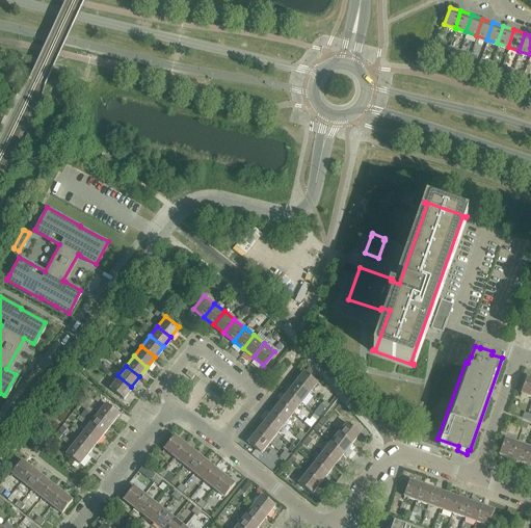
[(188,368),(185,371),(191,376),(193,372),(188,368)]
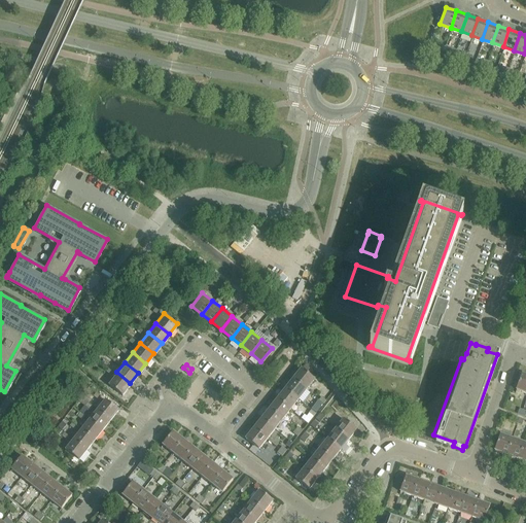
[(301,367),(292,377),(306,387),(313,377),(301,367)]
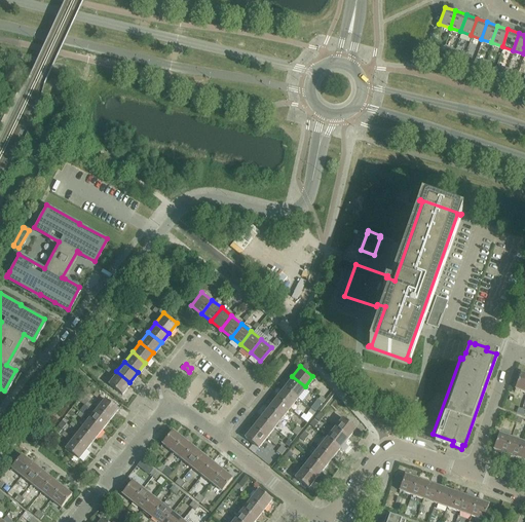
[(524,389),(524,372),(520,370),(514,386),(524,389)]
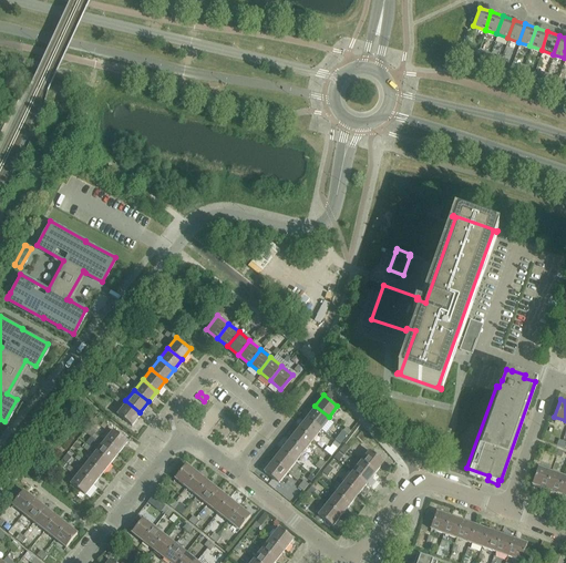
[(140,412),(125,400),(116,411),(131,423),(140,412)]
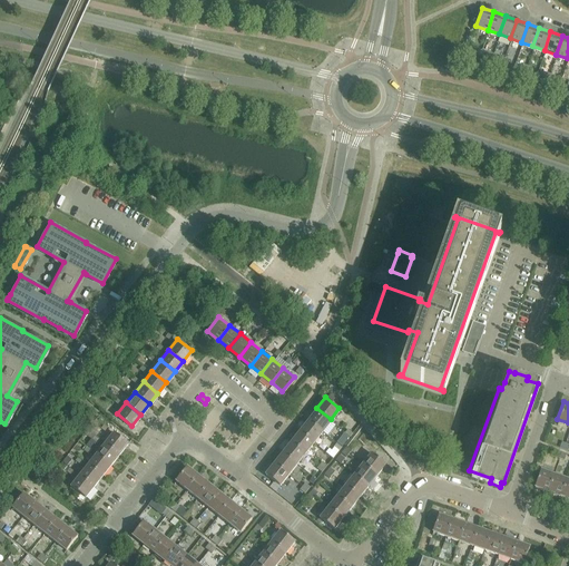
[(316,408),(307,418),(322,429),(331,419),(316,408)]
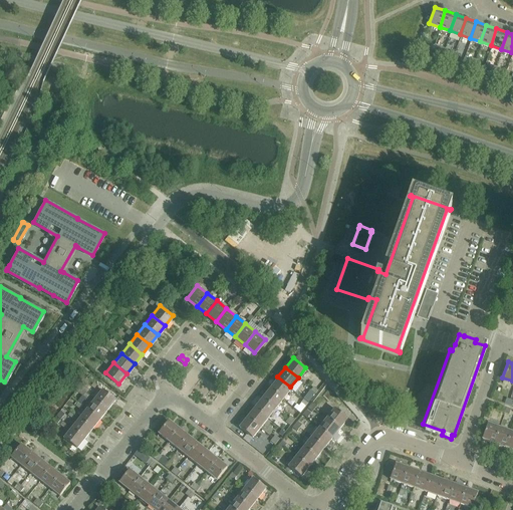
[(277,376),(269,387),(282,397),(290,387),(277,376)]
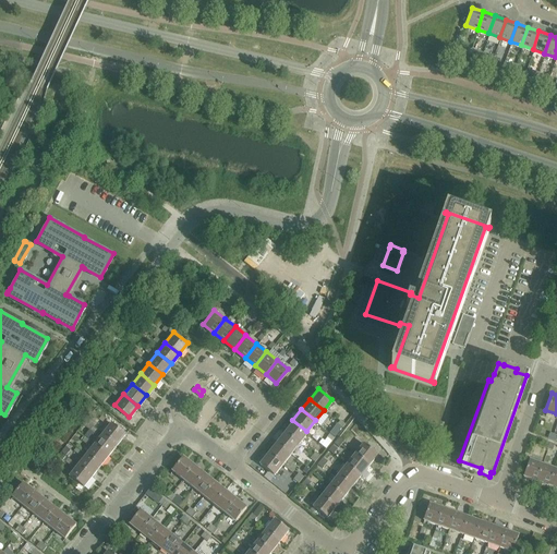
[(292,420),(285,430),(299,442),(306,431),(292,420)]
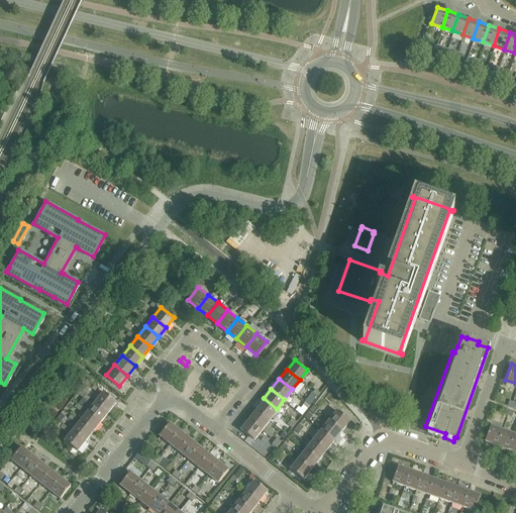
[(103,390),(95,400),(108,410),(116,400),(103,390)]
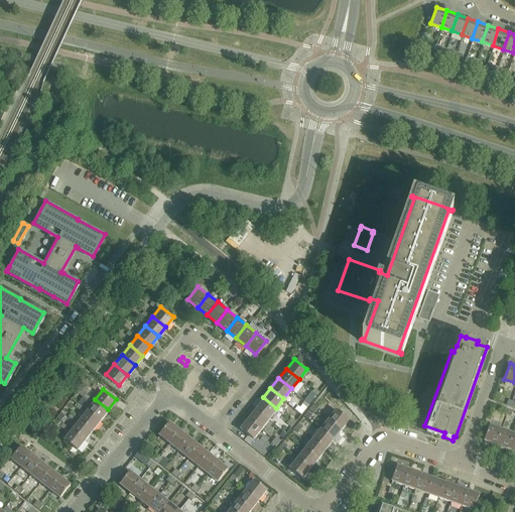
[(311,389),(303,398),(308,401),(315,392),(311,389)]
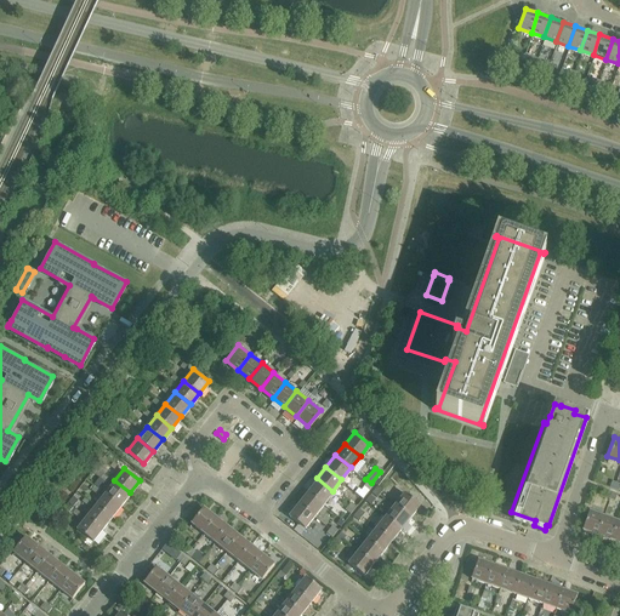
[(317,478),(307,490),(323,502),(333,491),(317,478)]
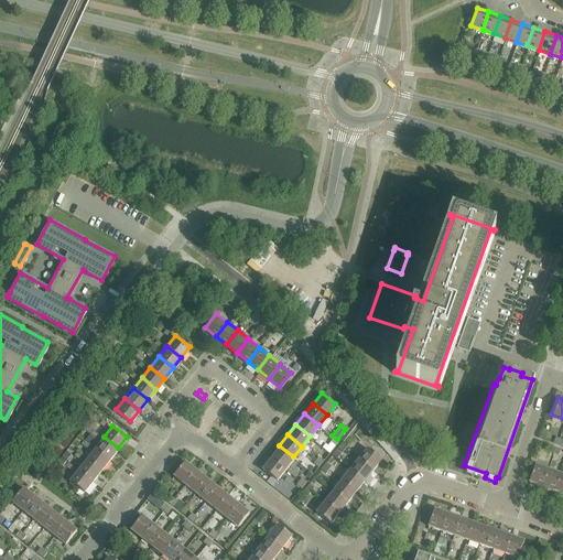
[(118,448),(104,437),(95,447),(109,458),(118,448)]
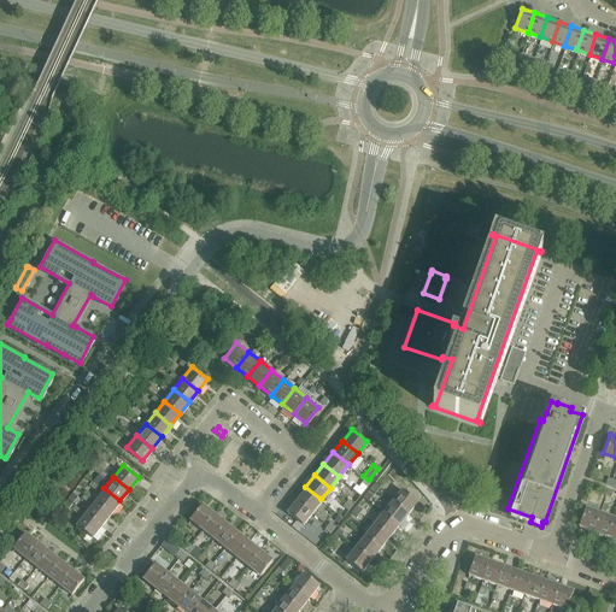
[(305,487),(297,499),(311,511),(321,499),(305,487)]
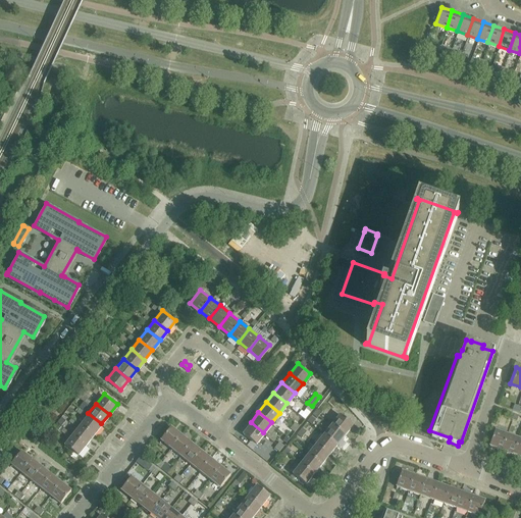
[(340,412),(331,422),(345,432),(353,423),(340,412)]
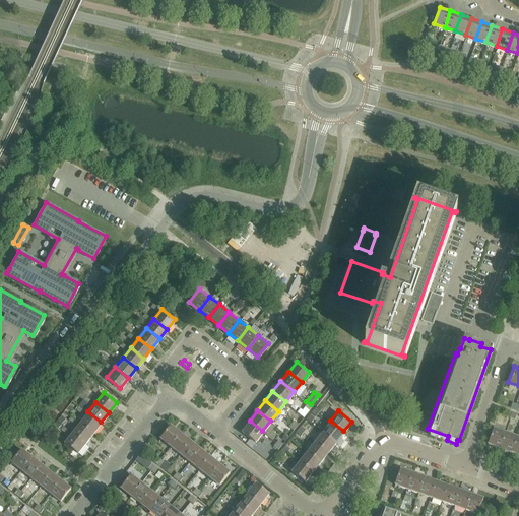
[(101,422),(87,411),(80,422),(92,432),(101,422)]
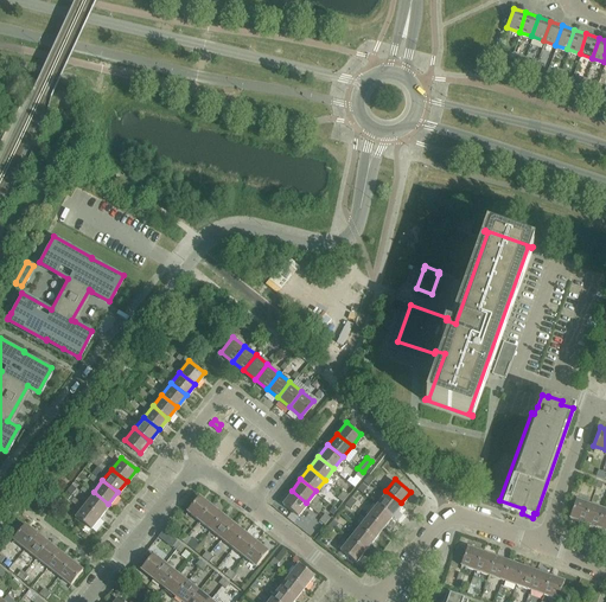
[(282,501),(298,514),(306,503),(292,491),(282,501)]
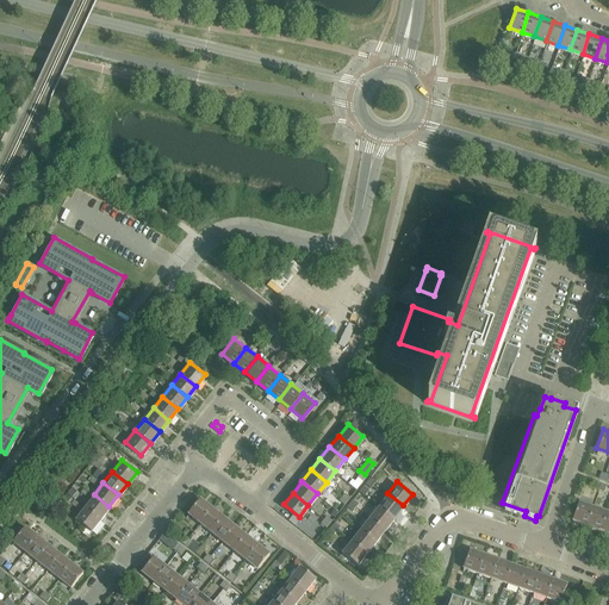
[(403,505),(387,493),(378,505),(393,517),(403,505)]
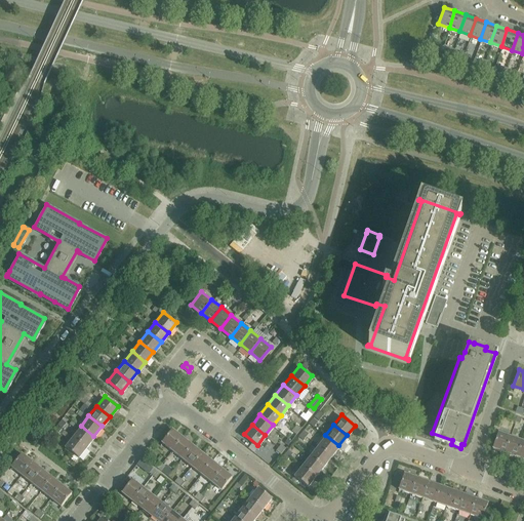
[(93,436),(81,426),(73,435),(86,446),(93,436)]
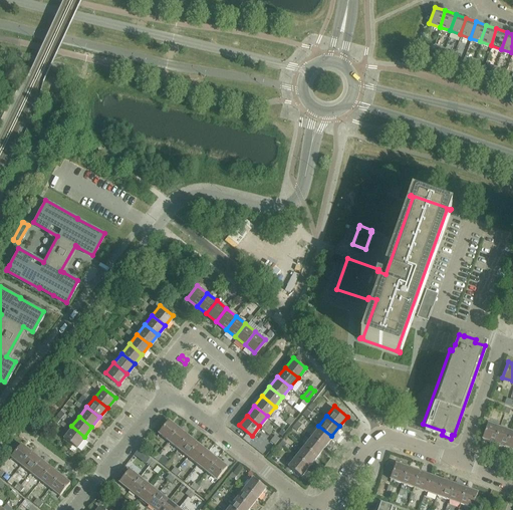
[(158,431),(168,439),(178,426),(168,419),(158,431)]
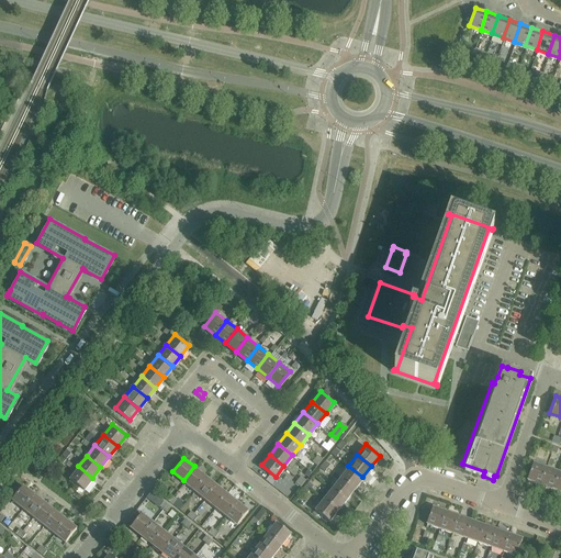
[(527,478),(539,482),(546,465),(533,460),(527,478)]
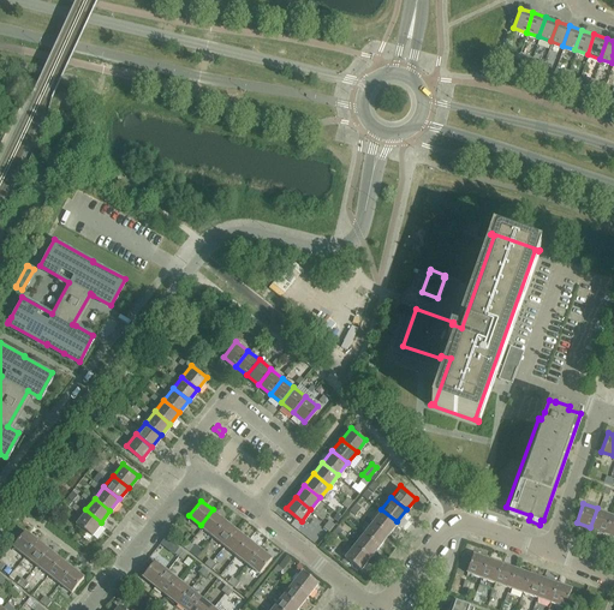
[(604,532),(610,514),(597,508),(590,527),(604,532)]
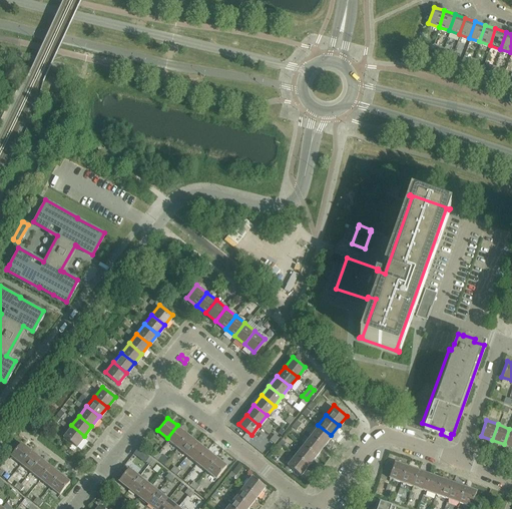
[(84,436),(71,425),(63,435),(76,445),(84,436)]
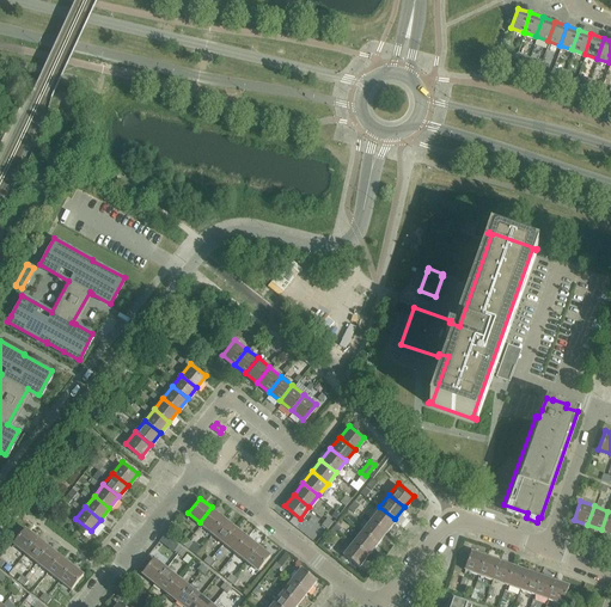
[(224,516),(212,507),(200,522),(212,532),(224,516)]
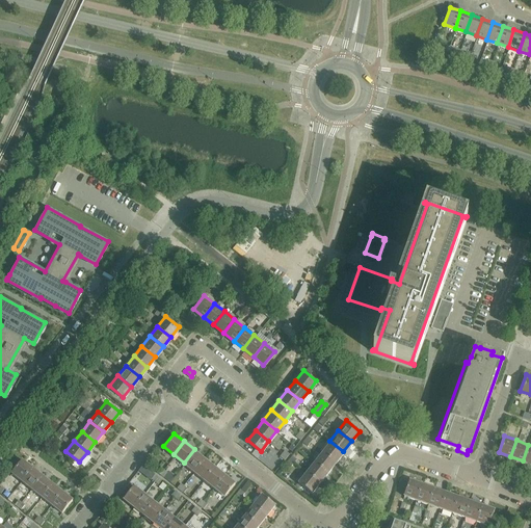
[(343,451),(329,441),(322,450),(336,462),(343,451)]
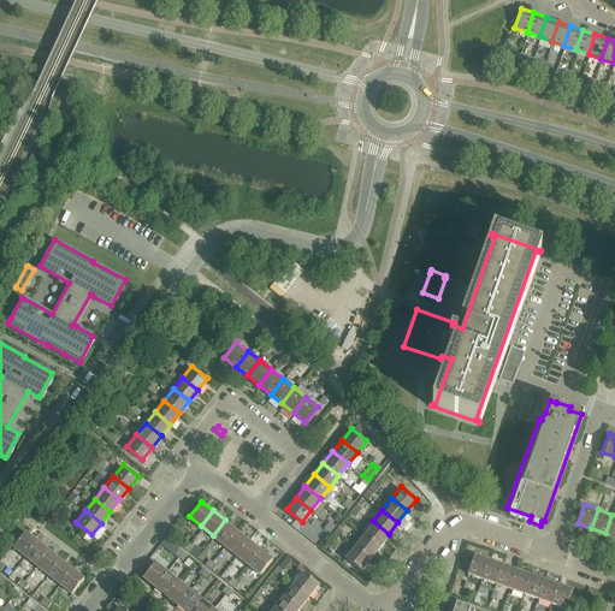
[(236,529),(225,520),(213,535),(224,545),(236,529)]
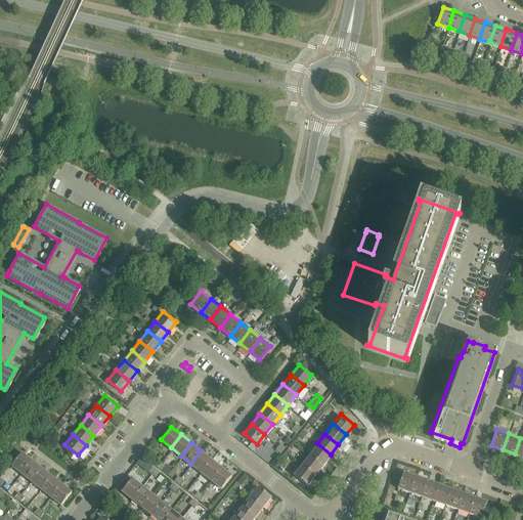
[(331,455),(317,443),(309,453),(322,464),(331,455)]
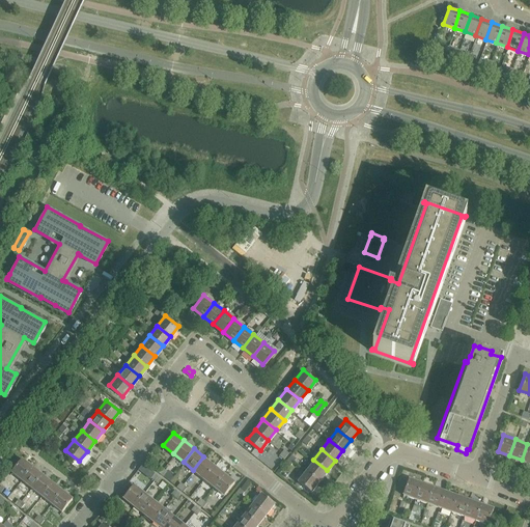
[(31,465),(22,456),(10,470),(21,478),(31,465)]
